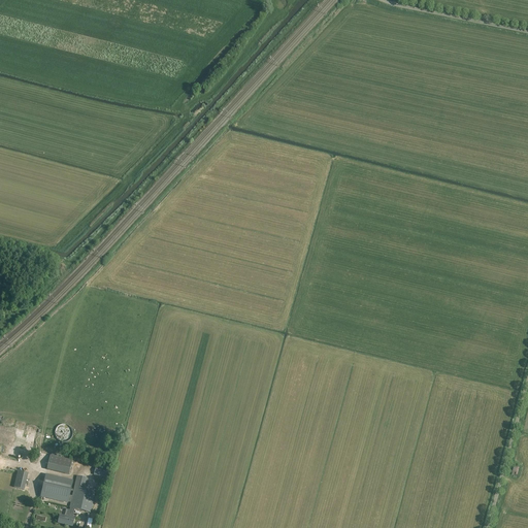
[(61,423),(54,436),(67,442),(73,429),(61,423)]
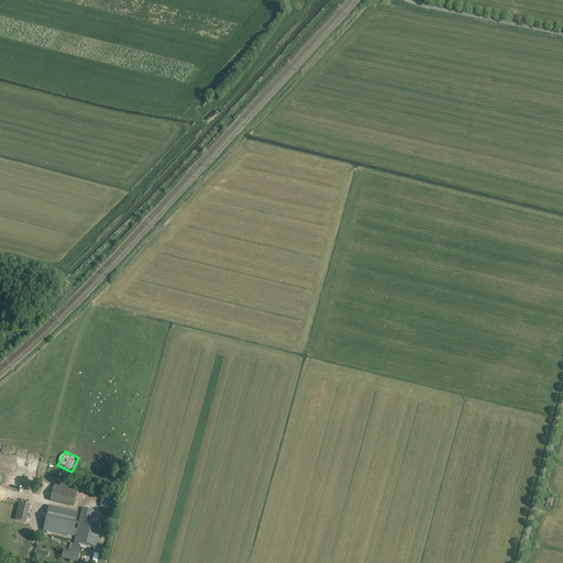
[(77,490),(54,485),(50,501),(74,507),(77,490)]
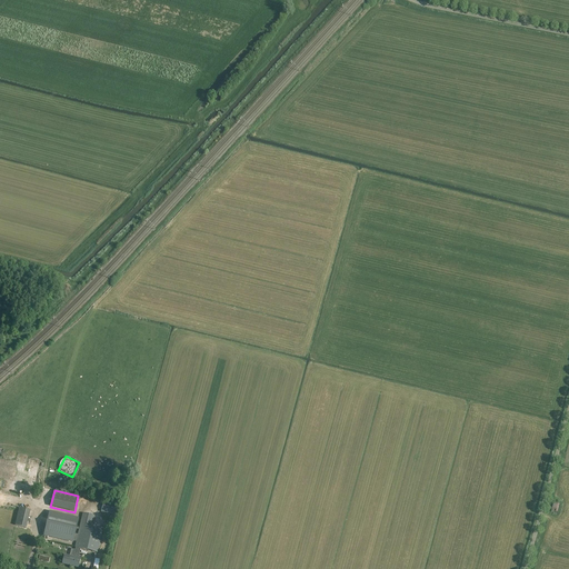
[(560,501),(555,500),(551,511),(557,513),(560,501)]
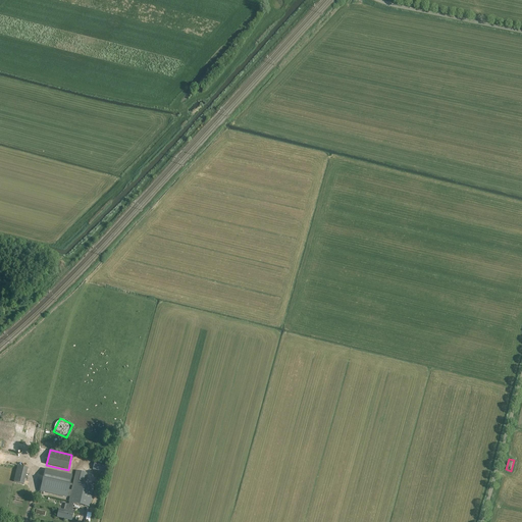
[(107,464),(94,462),(93,470),(105,472),(107,464)]
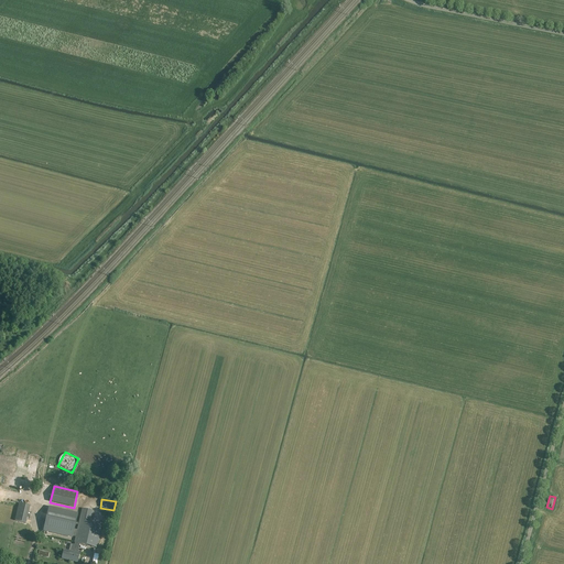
[(44,530),(73,537),(73,534),(76,535),(74,542),(75,543),(73,552),(64,550),(62,559),(77,563),(79,554),(77,553),(79,546),(78,546),(79,544),(96,548),(99,537),(77,531),(77,530),(74,529),(77,514),(49,508),(46,516),(17,508),(12,529),(42,535),(44,530)]
